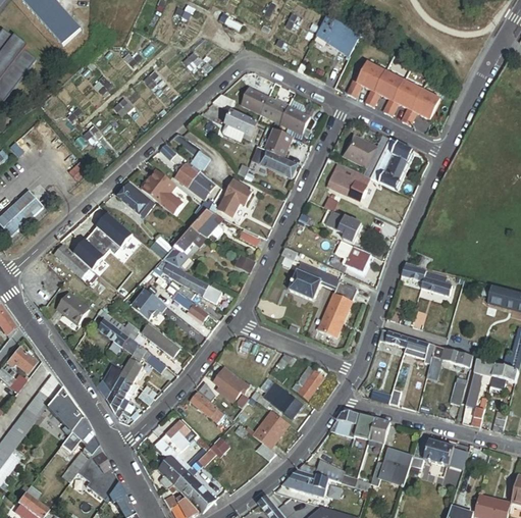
[(63,44),(81,28),(56,0),(24,0),(63,44)]
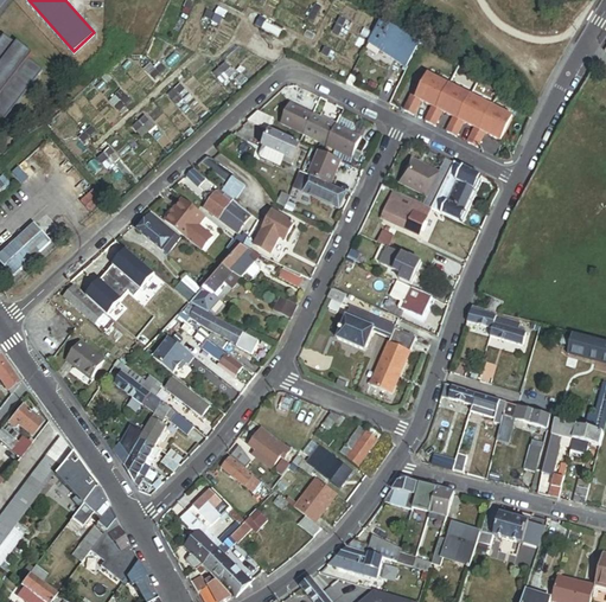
[(393,56),(407,31),(380,14),(367,39),(393,56)]
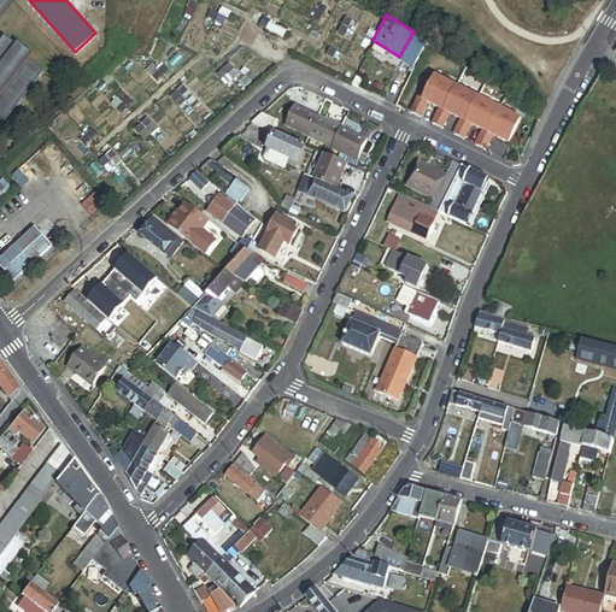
[(422,45),(424,39),(414,31),(399,57),(411,64),(422,45)]
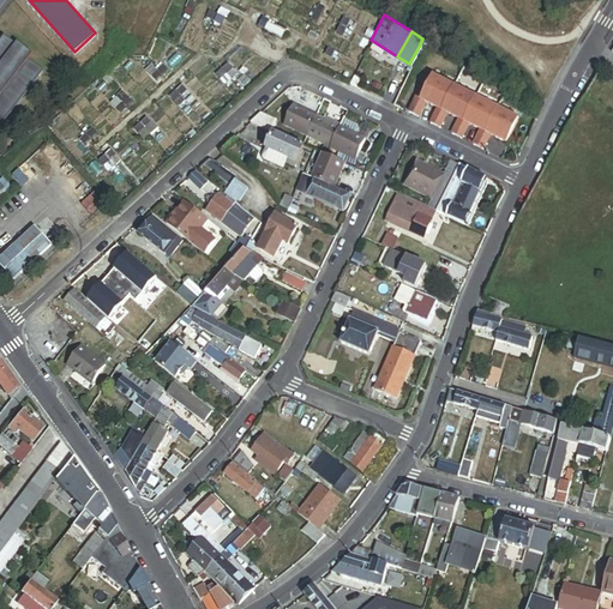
[(0,113),(5,116),(43,66),(30,56),(34,52),(18,40),(16,42),(4,34),(0,38),(0,113)]
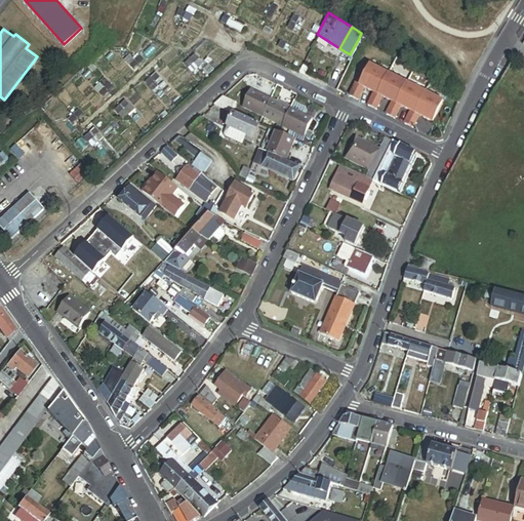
[(426,89),(390,72),(380,91),(416,109),(426,89)]
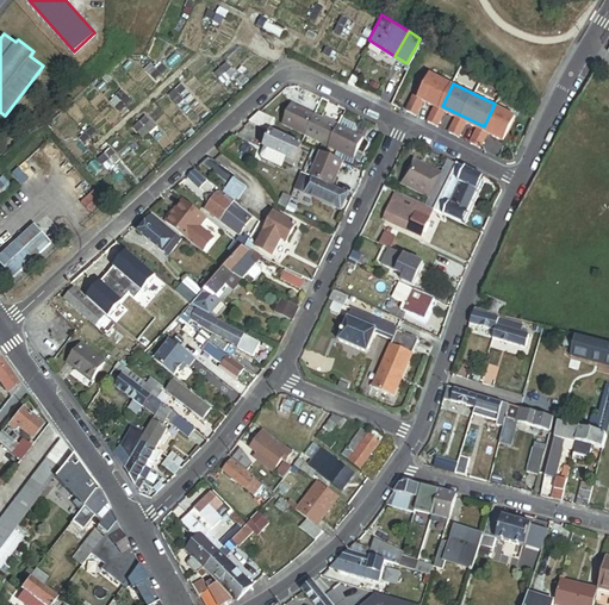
[(303,131),(312,112),(290,101),(280,120),(303,131)]
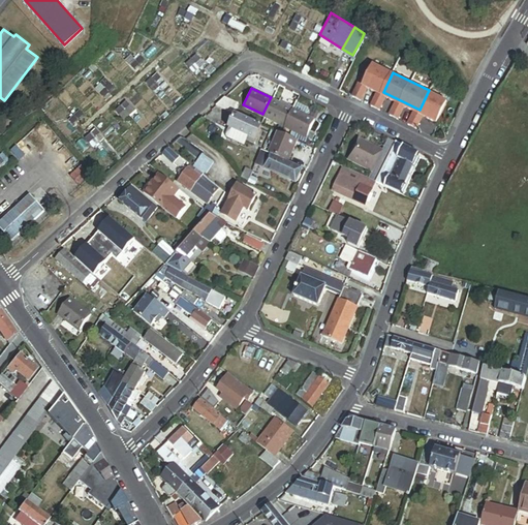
[(238,100),(223,94),(214,102),(233,111),(238,100)]
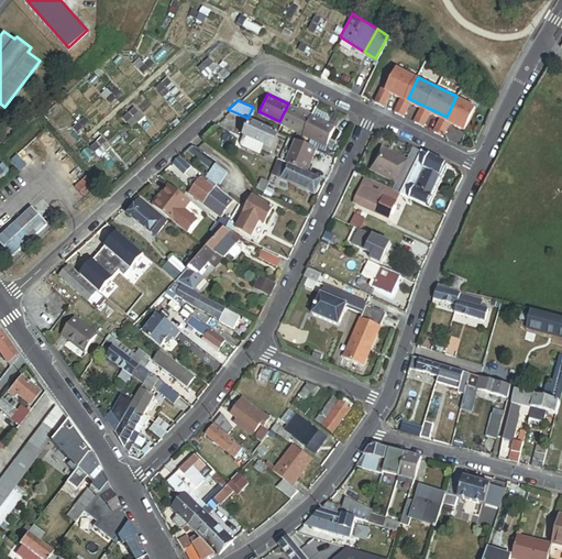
[(310,113),(289,102),(288,103),(279,121),(279,122),(301,132),(310,113)]
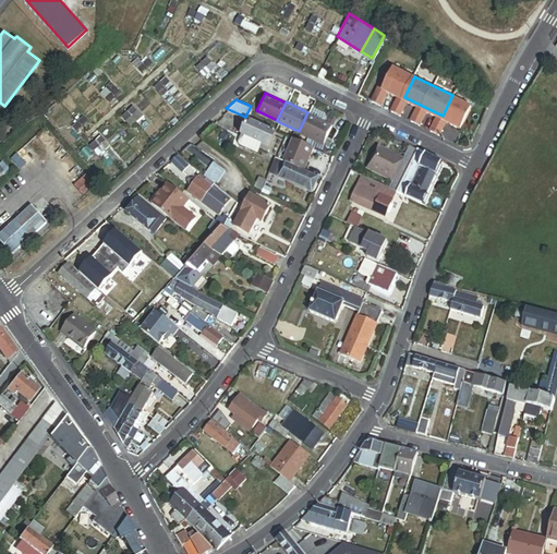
[(331,124),(307,112),(299,131),(323,142),(331,124)]
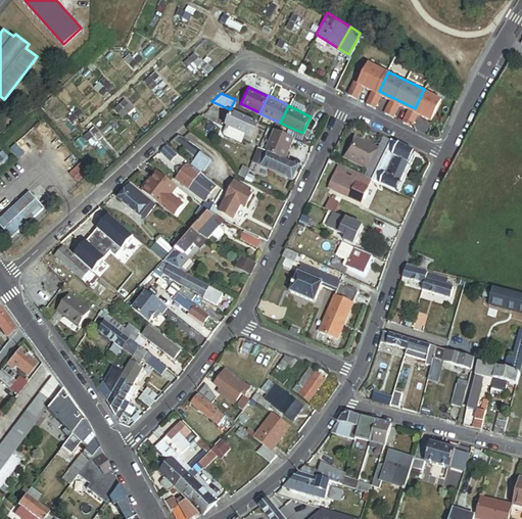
[(257,122),(232,110),(226,124),(244,133),(243,135),(250,138),(257,122)]
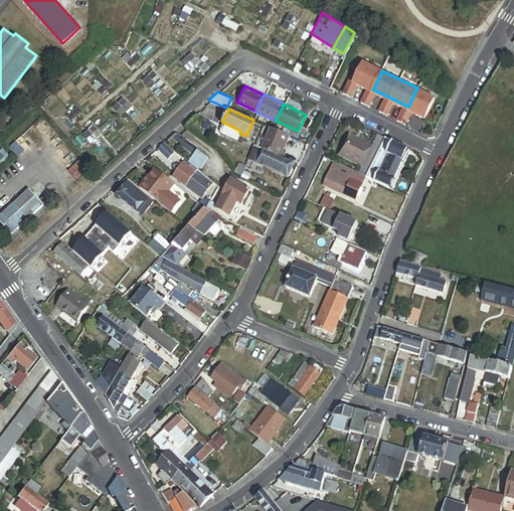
[(240,131),(222,122),(219,129),(219,132),(236,139),(238,134),(245,138),(246,136),(239,133),(240,131)]
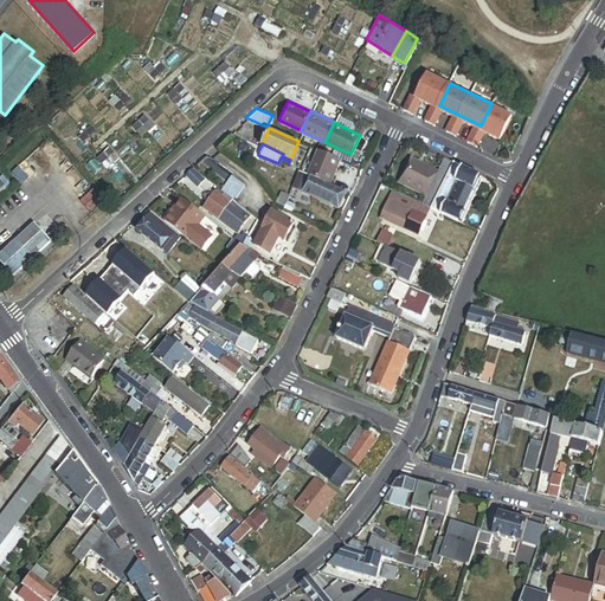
[(340,159),(320,149),(317,148),(307,173),(308,173),(329,182),(340,159)]
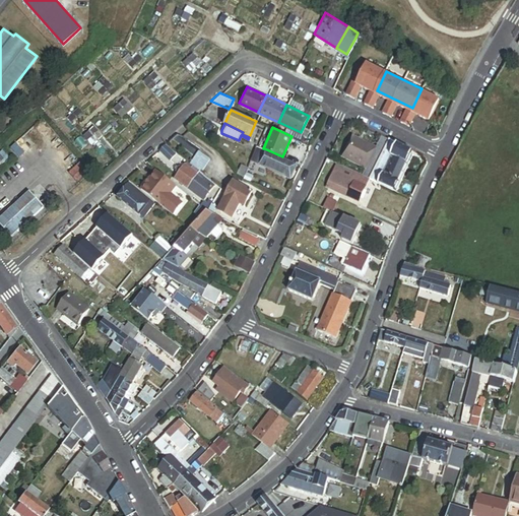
[(375,145),(350,133),(341,154),(365,166),(375,145)]
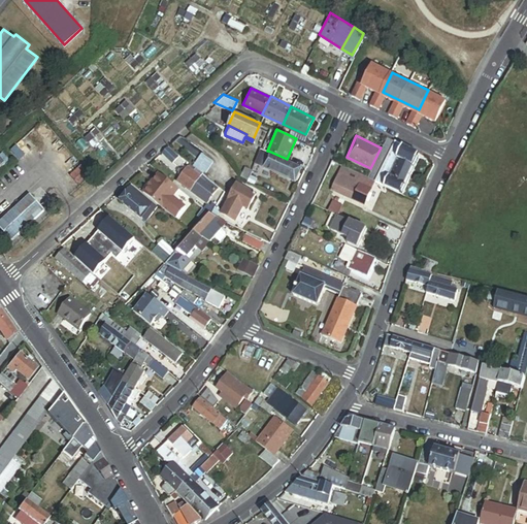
[(386,136),(381,148),(370,168),(366,175),(374,179),(393,139),(386,136)]
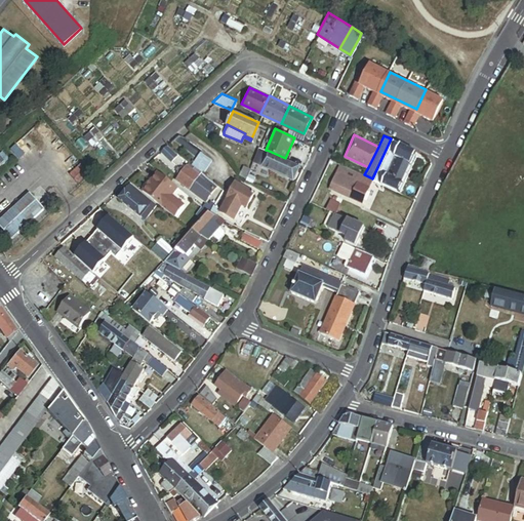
[(400,143),(391,138),(372,178),(380,183),(390,163),(400,143)]
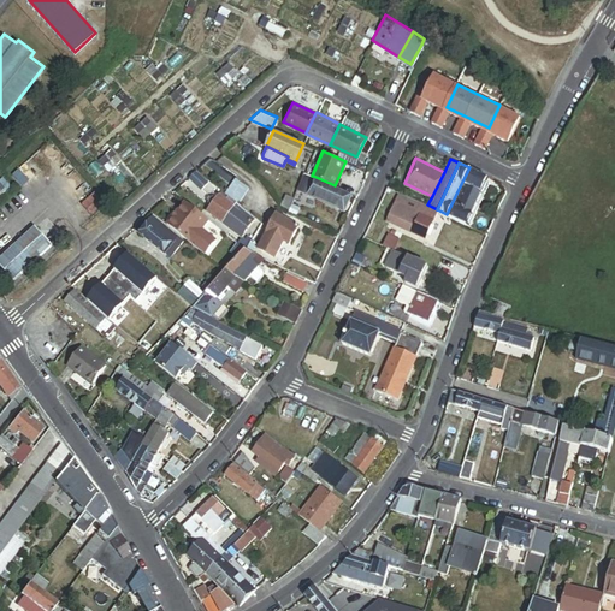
[(486,176),(469,167),(457,191),(475,200),(486,176)]
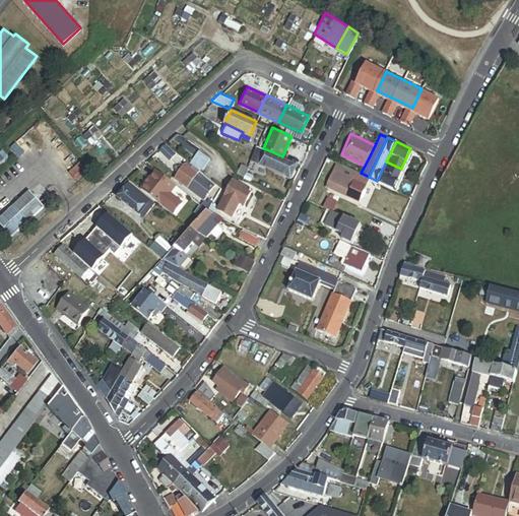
[(175,150),(165,142),(158,147),(170,155),(175,150)]
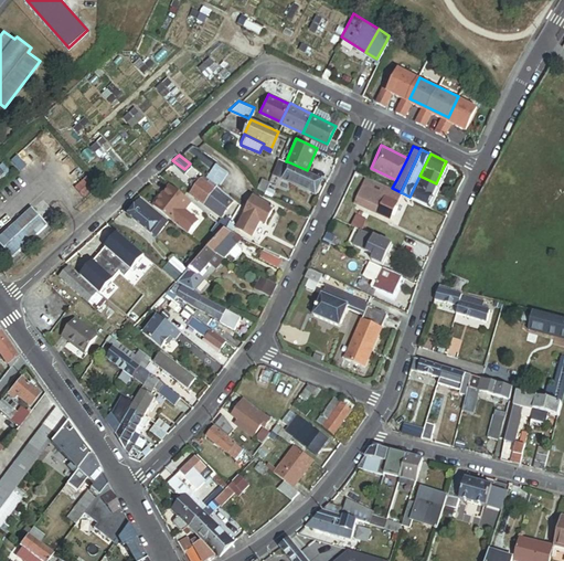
[(286,161),(278,157),(272,171),(280,176),(287,161),(286,161)]
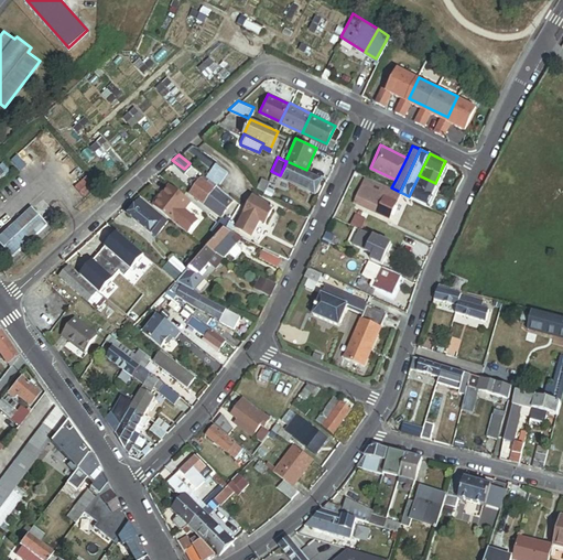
[(322,178),(306,170),(287,161),(280,175),(315,192),(322,178)]
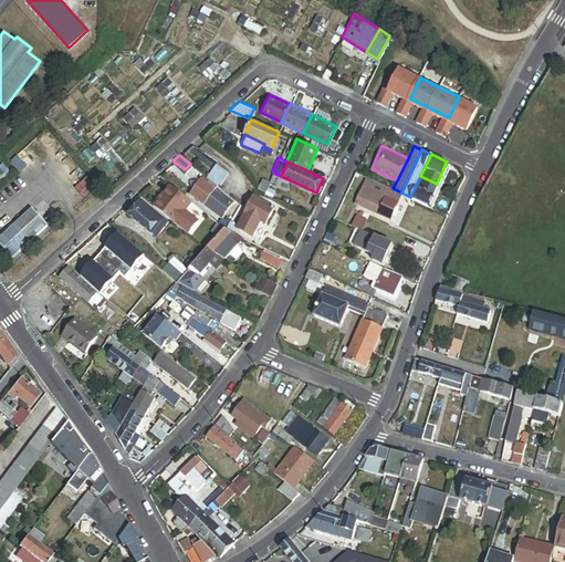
[(228,173),(216,163),(207,174),(218,184),(228,173)]
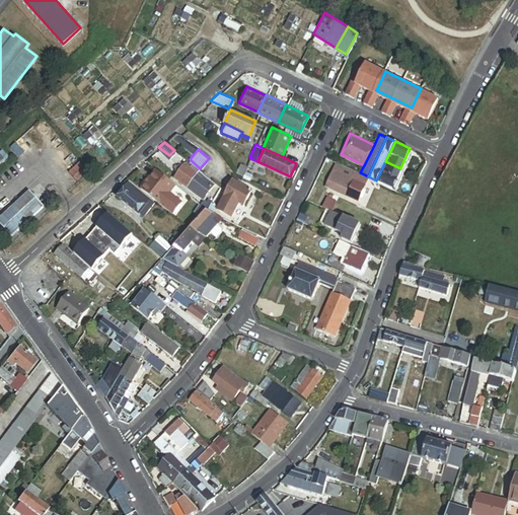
[(201,198),(213,182),(186,159),(180,166),(178,164),(175,167),(177,169),(172,174),(201,198)]
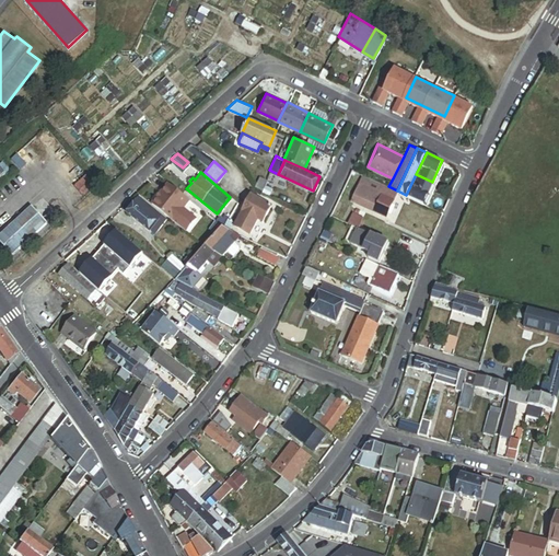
[(266,177),(258,174),(254,185),(260,188),(266,177)]
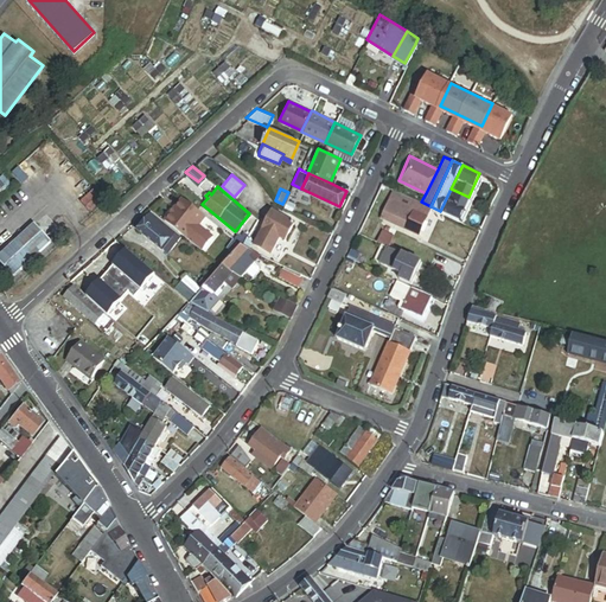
[(451,189),(440,211),(458,219),(469,197),(451,189)]
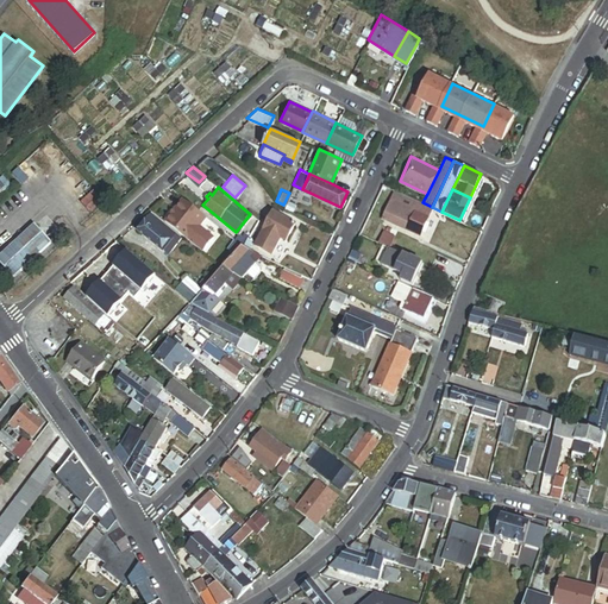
[(392,192),(381,214),(384,215),(384,216),(418,232),(430,207),(417,201),(415,202),(392,192)]
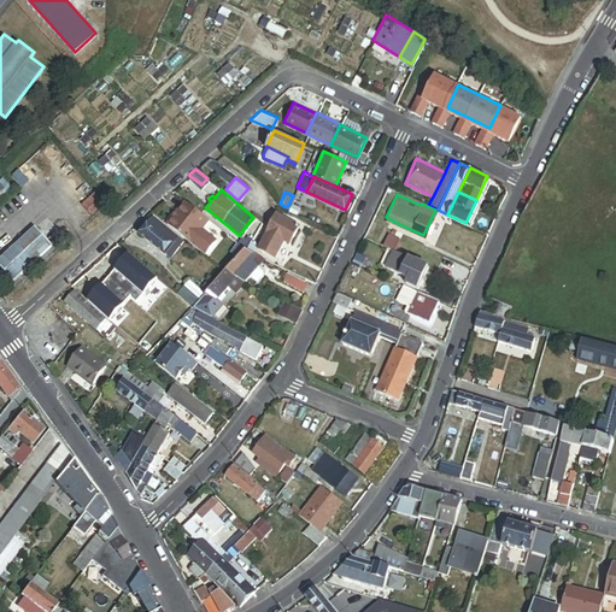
[(207,218),(185,199),(166,221),(203,252),(213,237),(200,227),(207,218)]
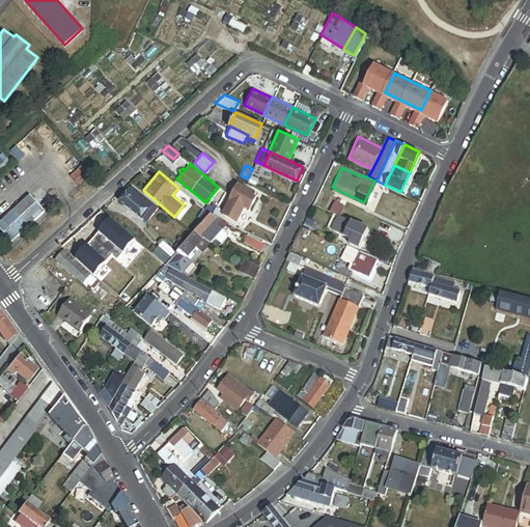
[(256,193),(238,182),(220,211),(234,219),(243,205),(247,207),(256,193)]
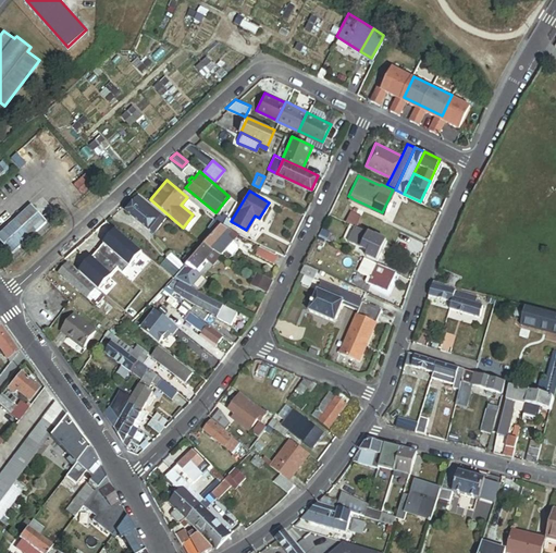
[(163,217),(138,194),(125,208),(147,226),(150,222),(155,226),(163,217)]
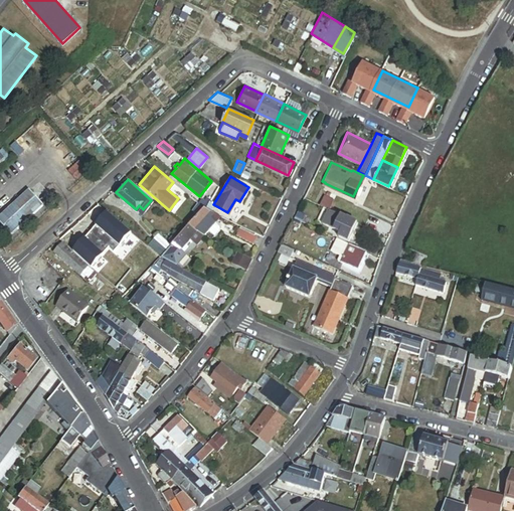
[(43,202),(29,187),(0,213),(0,219),(11,232),(43,202)]
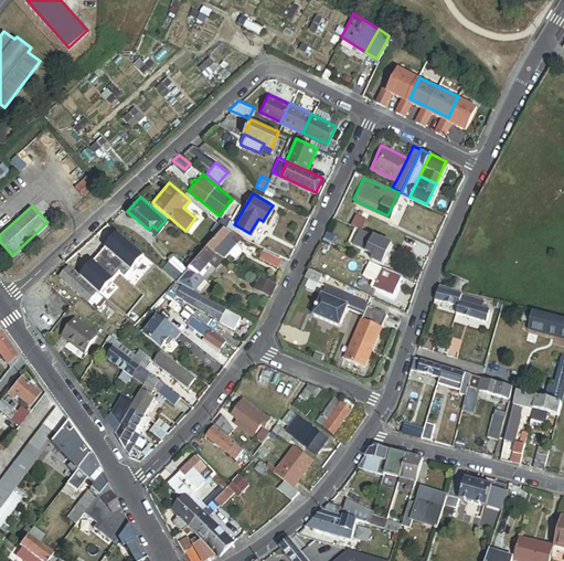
[(226,220),(223,226),(229,230),(232,222),(226,220)]
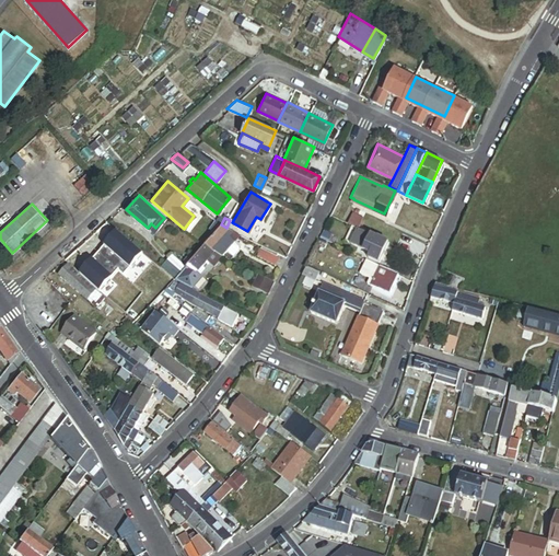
[(226,246),(233,238),(229,234),(232,230),(226,228),(221,224),(219,224),(204,243),(214,248),(220,241),(226,246)]
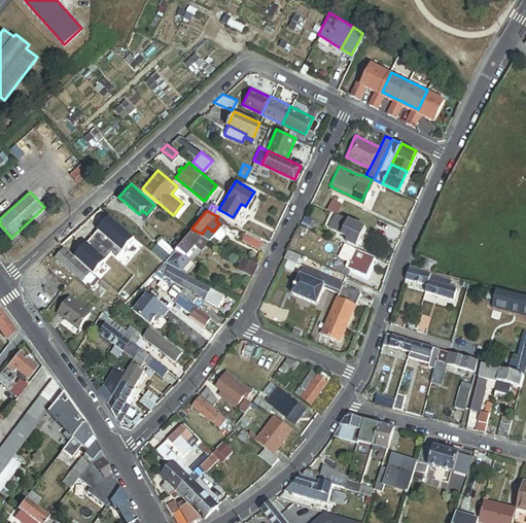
[(346,216),(336,212),(329,224),(340,229),(346,216)]
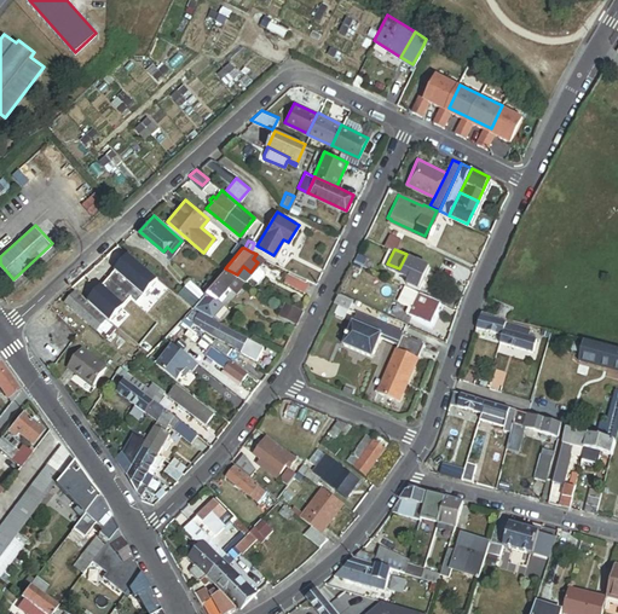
[(149,271),(127,253),(113,270),(134,288),(149,271)]
